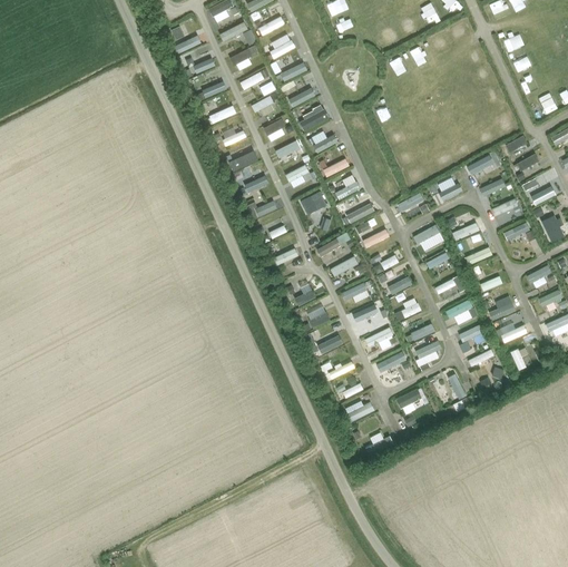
[(253,12),(275,3),(273,0),(251,0),(248,1),(253,12)]
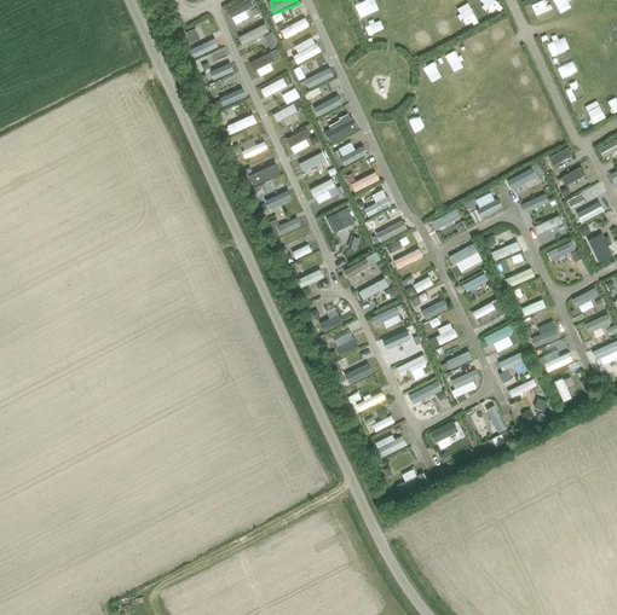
[(254,10),(251,1),(229,12),(232,21),(254,10)]
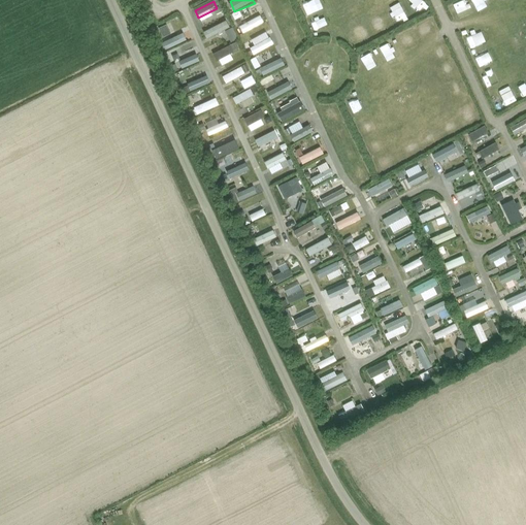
[(419,12),(425,5),(421,1),(415,8),(419,12)]
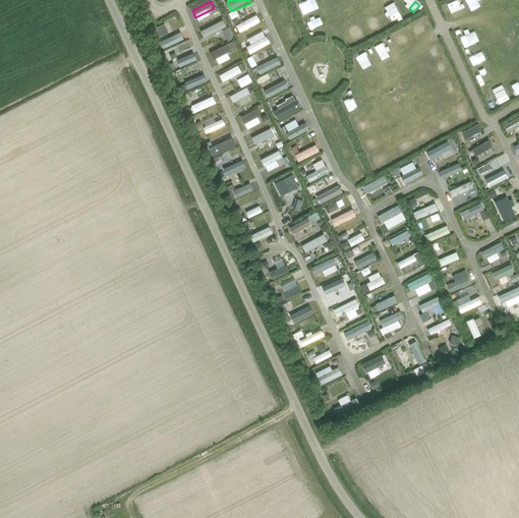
[(230,21),(237,18),(235,12),(228,15),(230,21)]
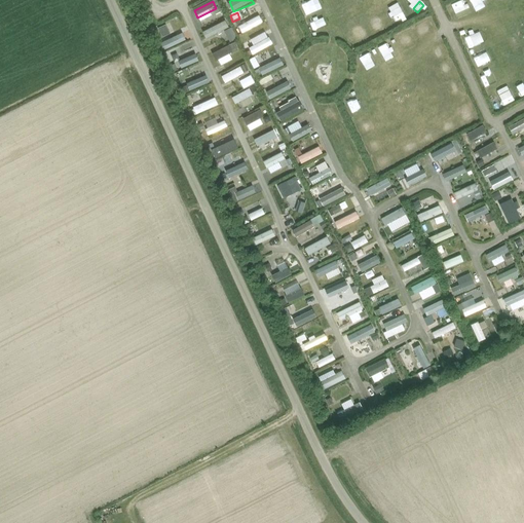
[(395,23),(405,17),(402,12),(393,17),(395,23)]
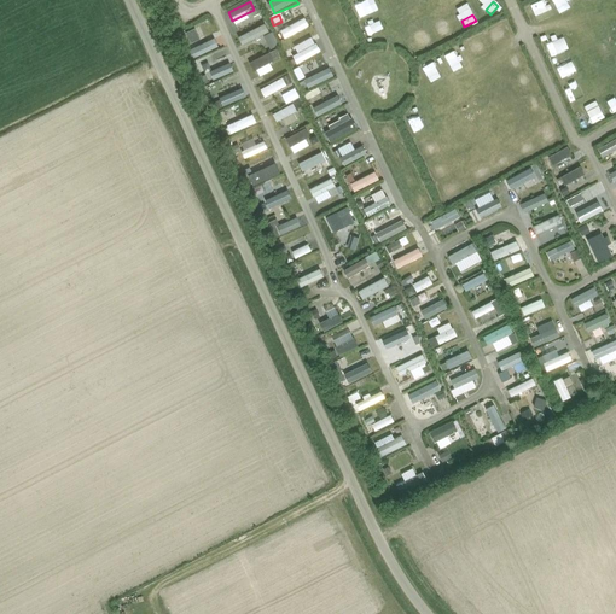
[(304,18),(280,30),(285,41),(309,30),(304,18)]
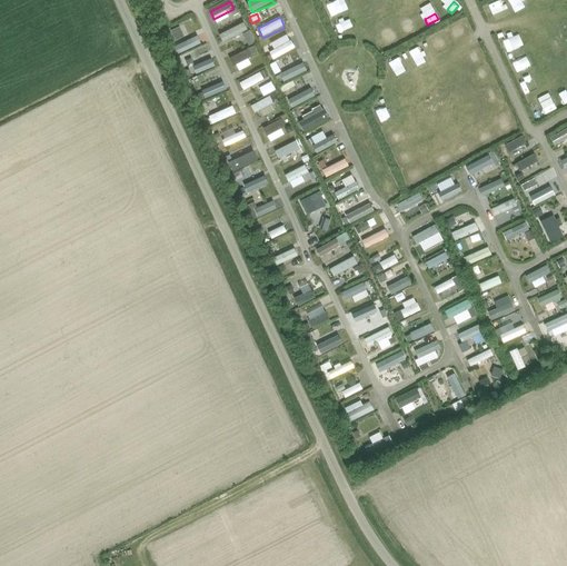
[(330,22),(335,36),(341,33),(338,20),(330,22)]
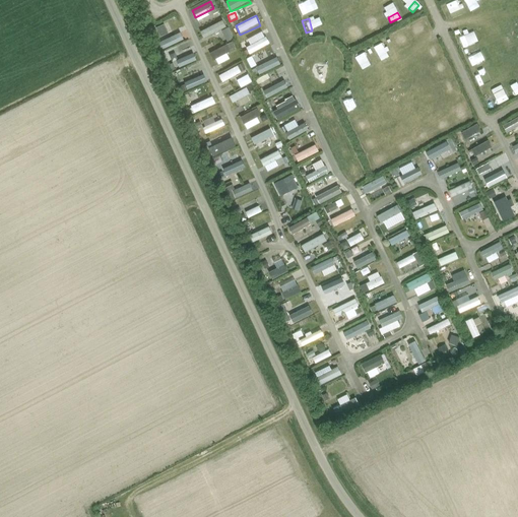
[(205,41),(227,28),(221,19),(200,31),(205,41)]
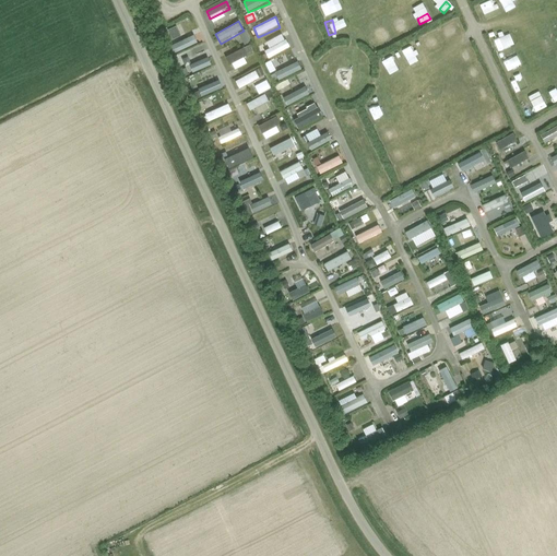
[(441,28),(449,43),(458,37),(450,23),(441,28)]
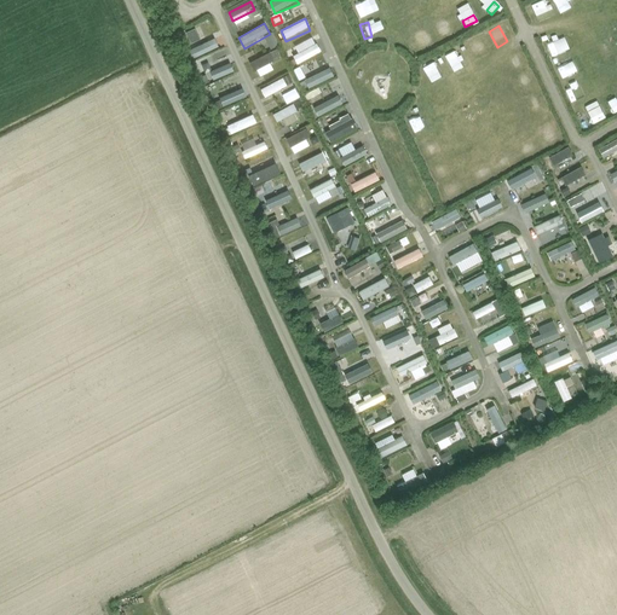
[(453,28),(439,33),(442,39),(455,34),(453,28)]
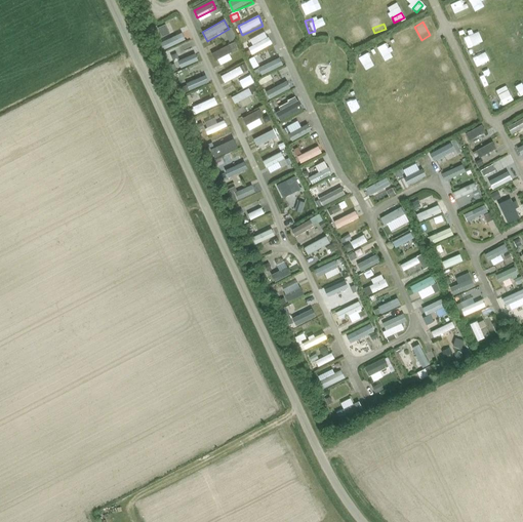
[(228,31),(224,36),(232,44),(237,39),(228,31)]
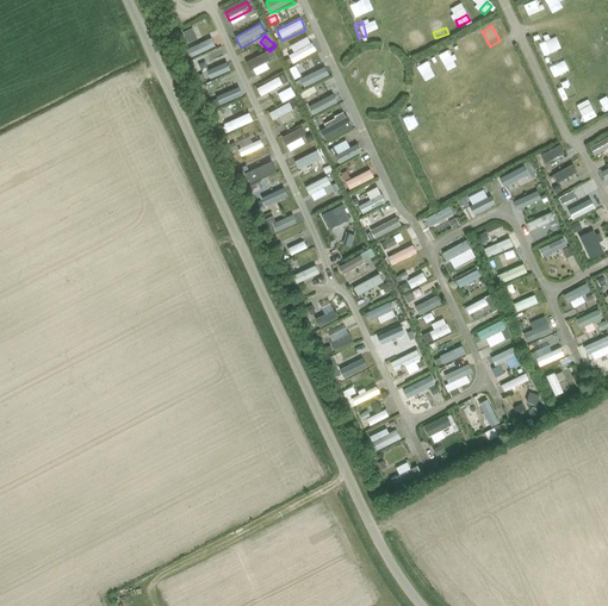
[(192,47),(197,56),(216,48),(210,37),(192,47)]
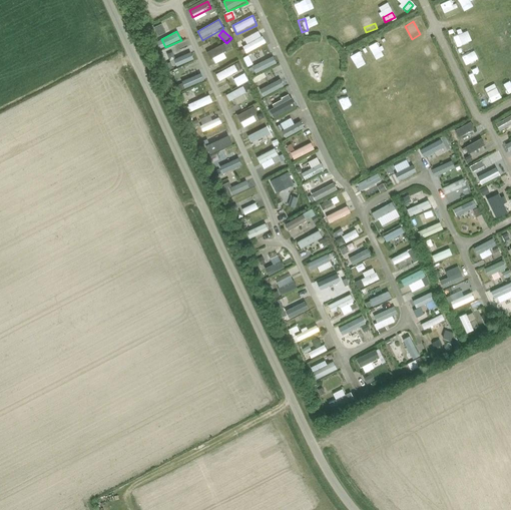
[(454,45),(459,43),(455,32),(450,34),(454,45)]
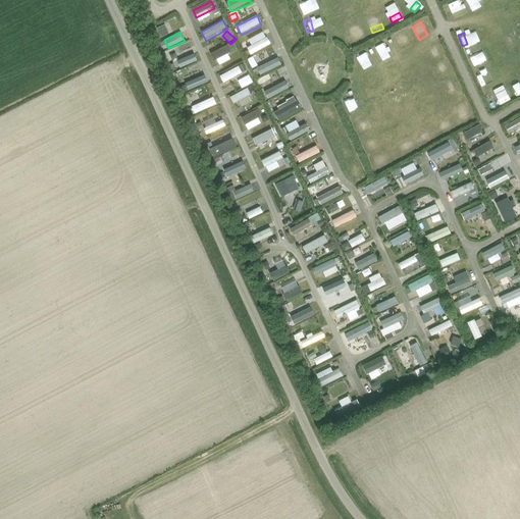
[(357,43),(364,38),(362,34),(354,39),(357,43)]
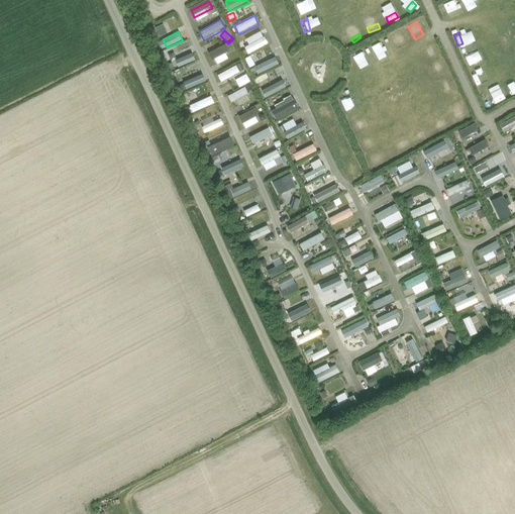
[(250,56),(268,46),(264,38),(246,47),(250,56)]
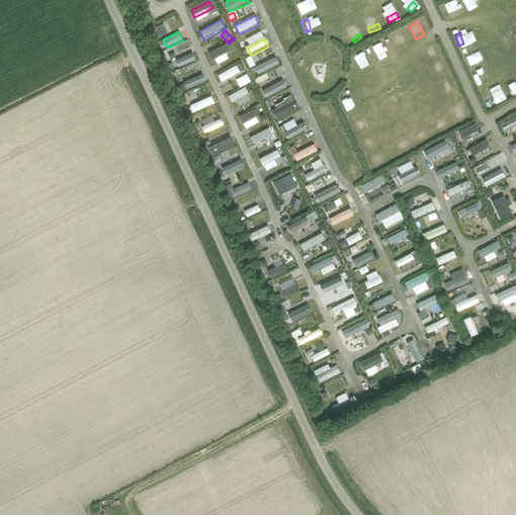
[(227,45),(209,52),(213,62),(231,55),(227,45)]
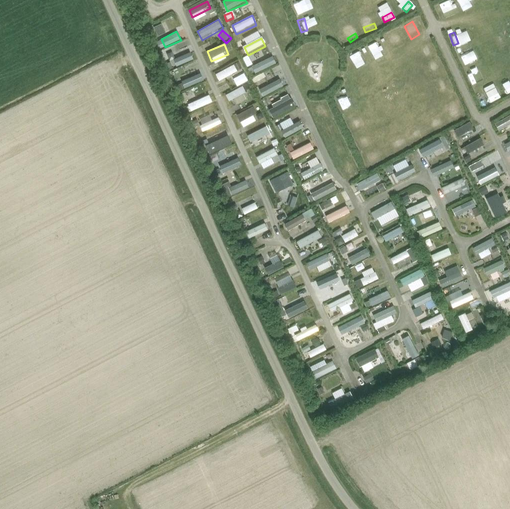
[(379,54),(383,63),(391,59),(387,50),(379,54)]
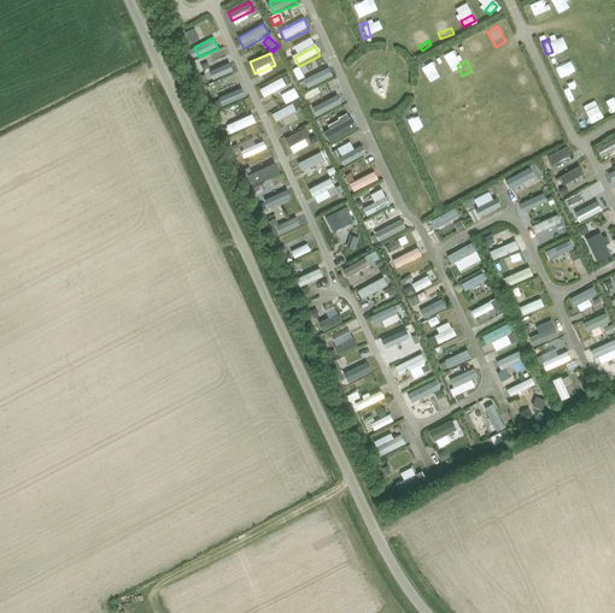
[(431,75),(443,69),(439,62),(427,68),(431,75)]
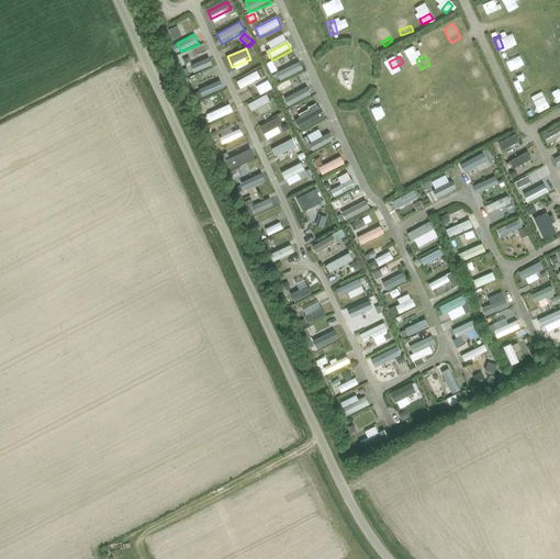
[(194,73),(209,68),(206,59),(191,64),(194,73)]
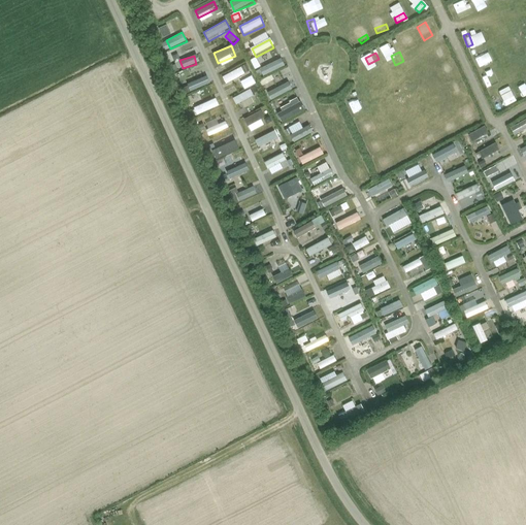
[(441,67),(448,77),(456,72),(450,62),(441,67)]
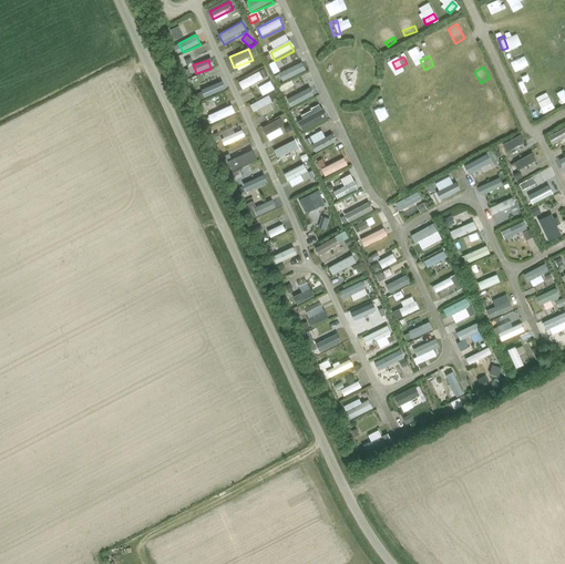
[(396,72),(398,80),(409,77),(407,69),(396,72)]
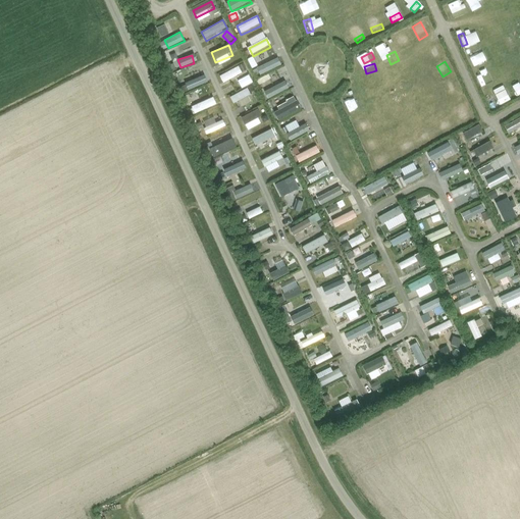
[(223,83),(243,73),(239,66),(219,75),(223,83)]
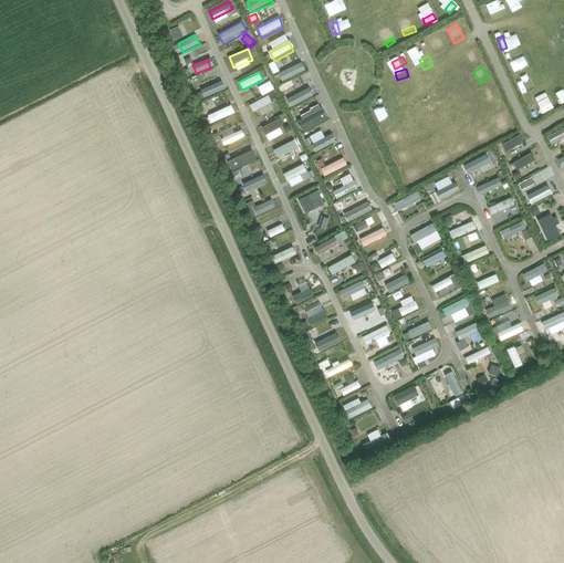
[(216,77),(200,83),(205,97),(221,91),(216,77)]
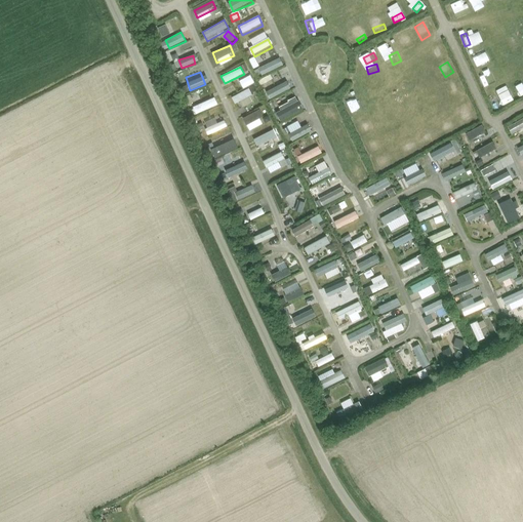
[(270,75),(257,82),(264,91),(275,84),(270,75)]
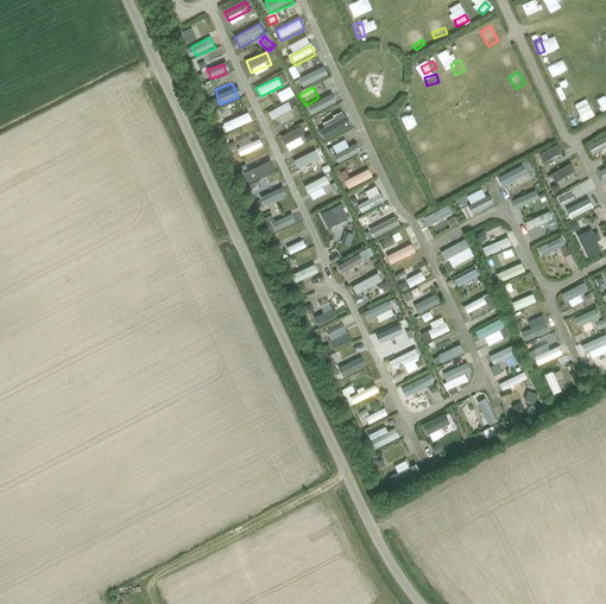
[(562,103),(568,100),(562,88),(556,91),(562,103)]
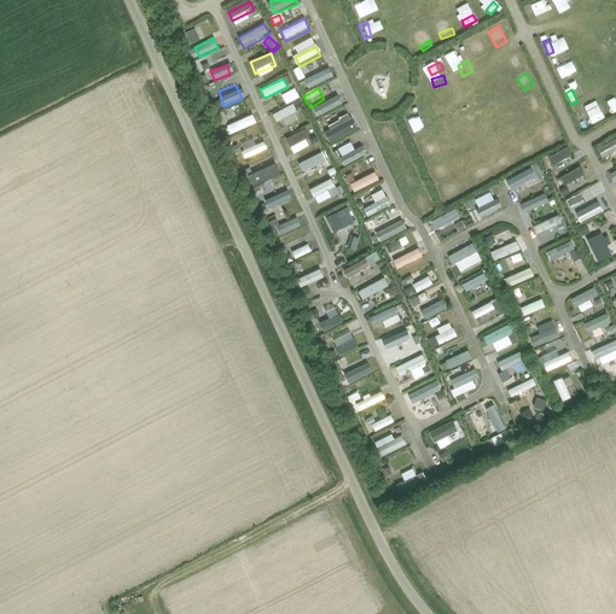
[(284,99),(286,105),(300,99),(297,93),(284,99)]
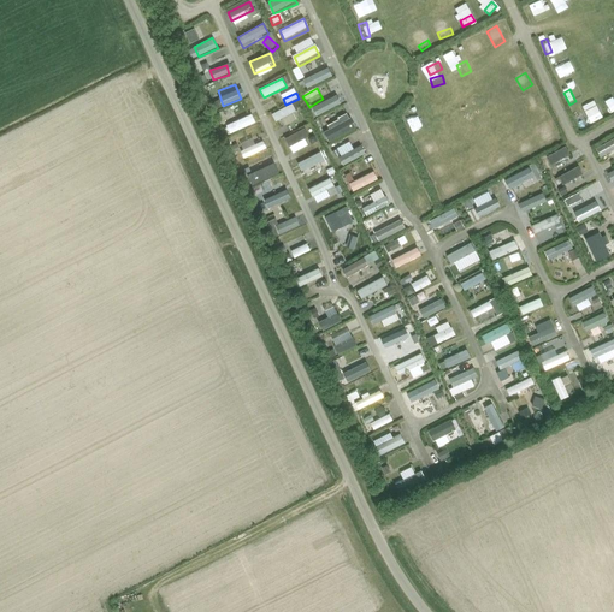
[(316,119),(346,105),(341,95),(311,110),(316,119)]
